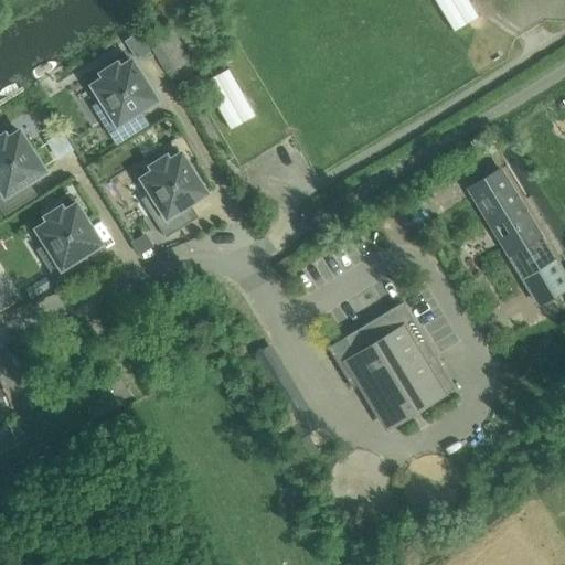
[(198,20),(213,10),(206,0),(201,0),(190,8),(198,20)]
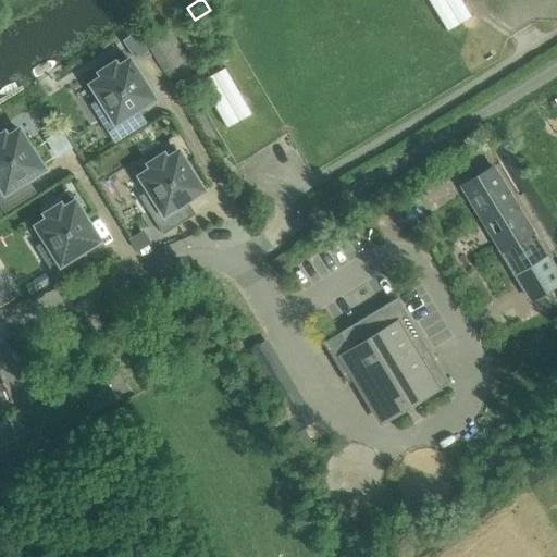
[(461,0),(428,0),(447,32),(471,16),(461,0)]
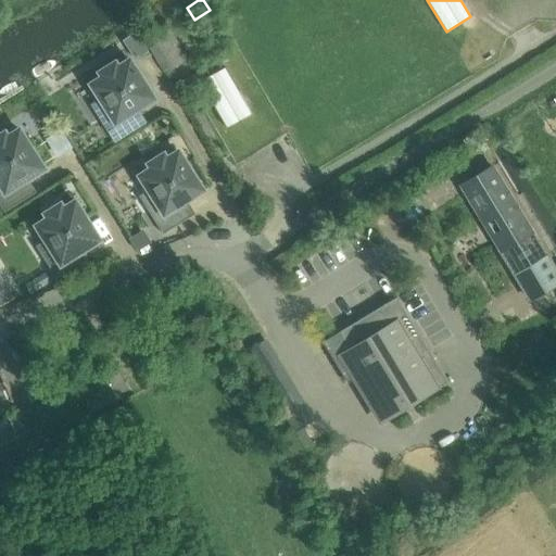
[(165,72),(187,59),(167,26),(144,40),(165,72)]
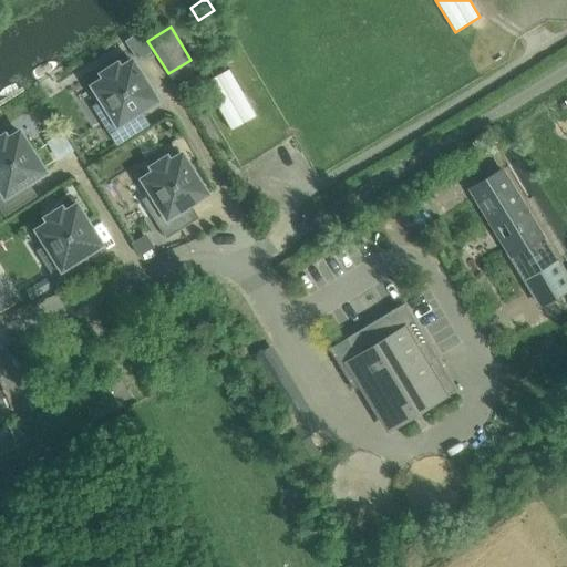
[(143,31),(129,38),(136,57),(151,51),(143,31)]
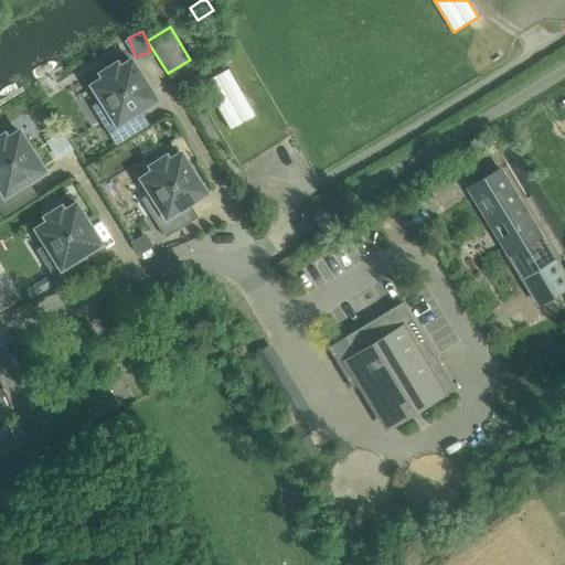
[(134,115),(157,99),(131,61),(120,67),(117,62),(99,73),(103,78),(93,85),(103,102),(98,104),(105,116),(100,119),(116,145),(142,128),(134,115)]
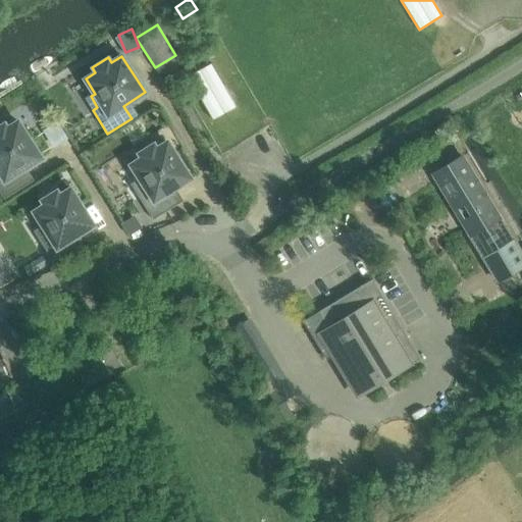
[(211,64),(189,76),(213,119),(236,107),(211,64)]
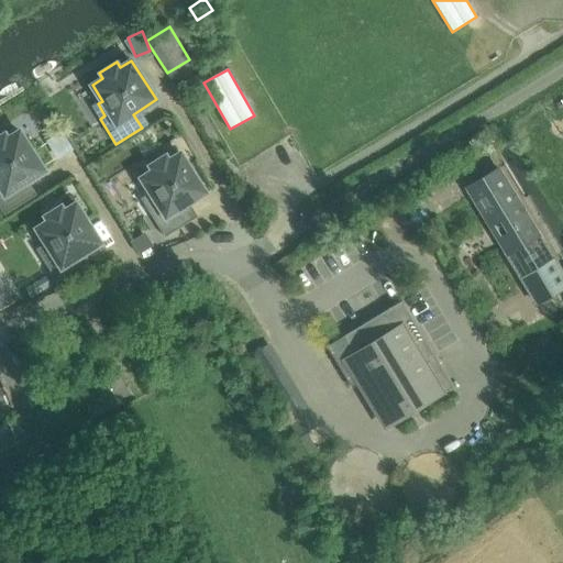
[(0,134),(0,208),(4,214),(30,198),(21,185),(44,170),(20,131),(9,138),(6,132),(0,134)]
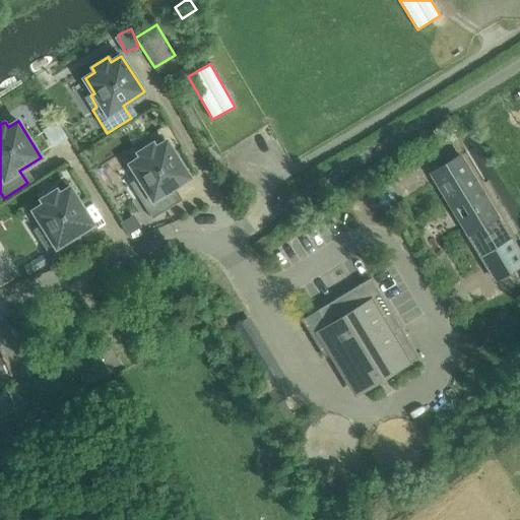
[(152,218),(177,203),(169,191),(189,178),(167,141),(156,147),(153,142),(137,152),(140,157),(130,164),(139,179),(135,181),(142,192),(137,195),(152,218)]
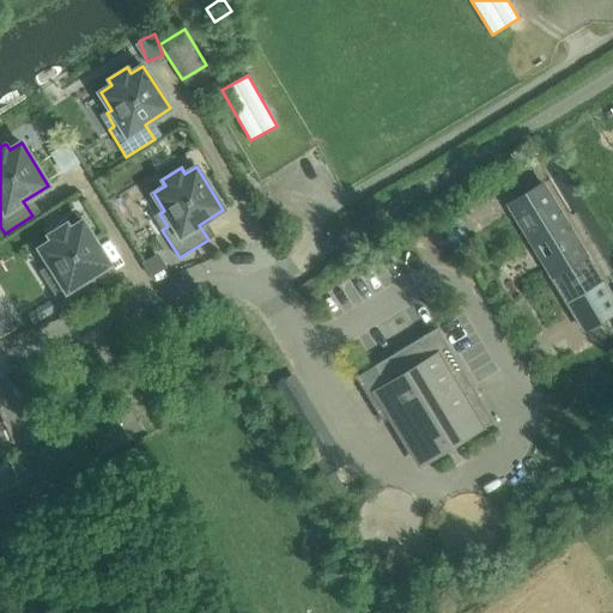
[(612,298),(545,186),(514,204),(532,232),(527,236),(582,328),(612,309),(612,298)]
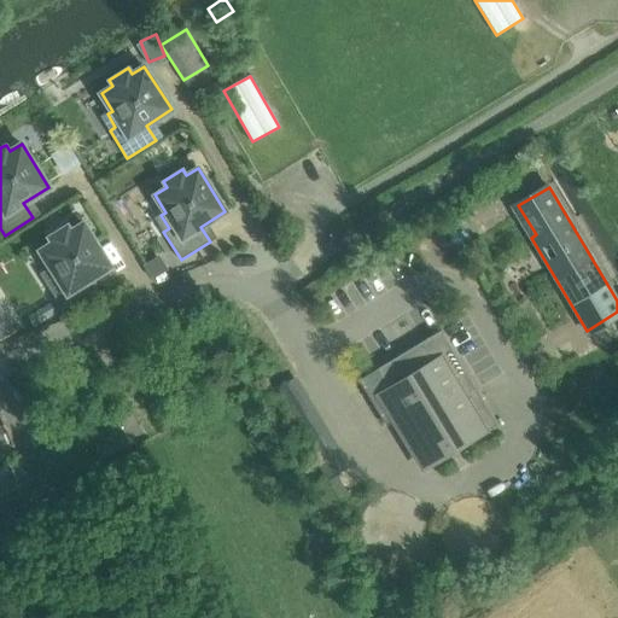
[(80,307),(94,297),(85,283),(110,267),(83,223),(71,231),(68,225),(47,237),(52,243),(40,250),(51,268),(46,270),(54,284),(48,287),(66,315),(80,307)]
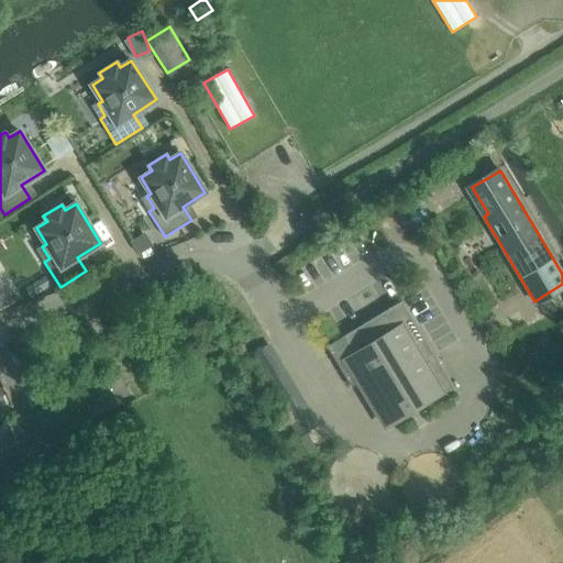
[(143,234),(131,242),(139,254),(151,246),(143,234)]
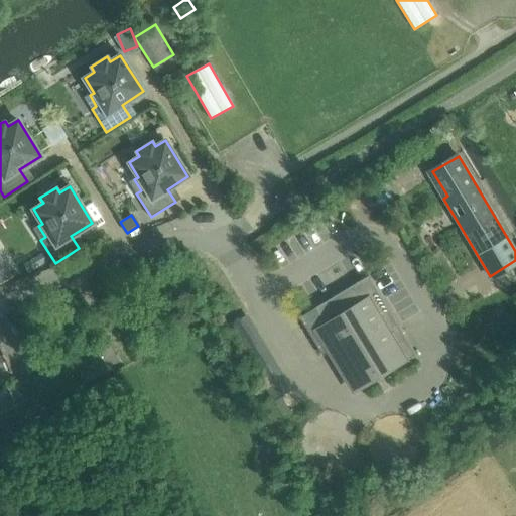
[(41,254),(34,258),(40,266),(46,262),(41,254)]
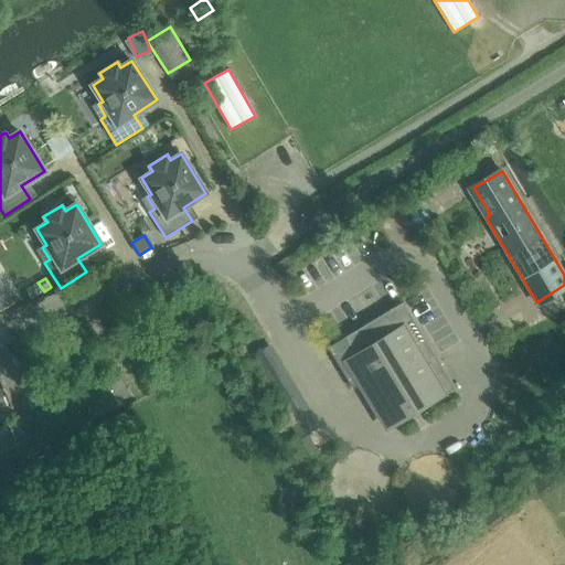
[(8,294),(0,298),(0,313),(14,305),(8,294)]
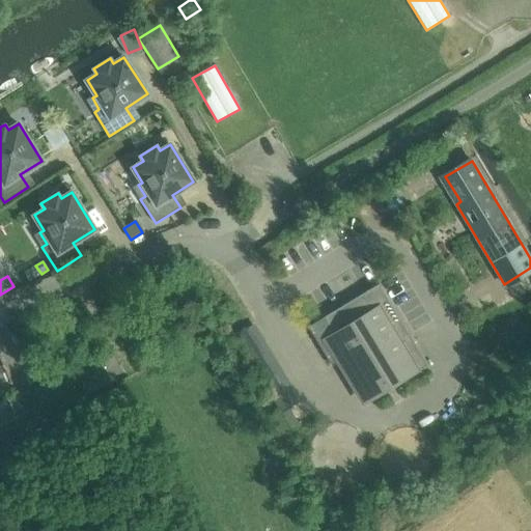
[(319,319),(308,326),(331,366),(338,362),(363,404),(428,365),(379,283),(356,297),(358,302),(350,307),(346,303),(324,316),(326,320),(322,324),(319,319)]
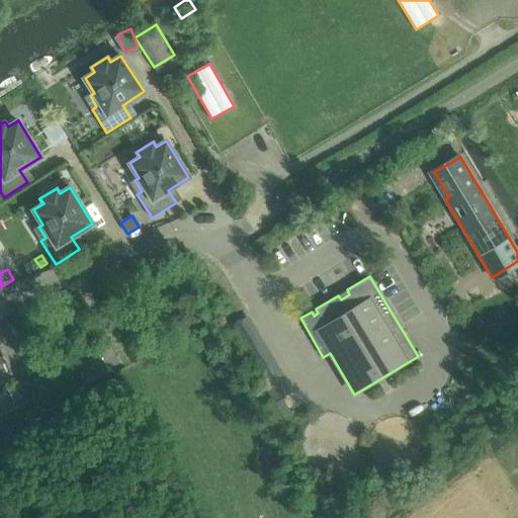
[(292,391),(273,359),(248,317),(229,328),(255,370),(274,402),(292,391)]
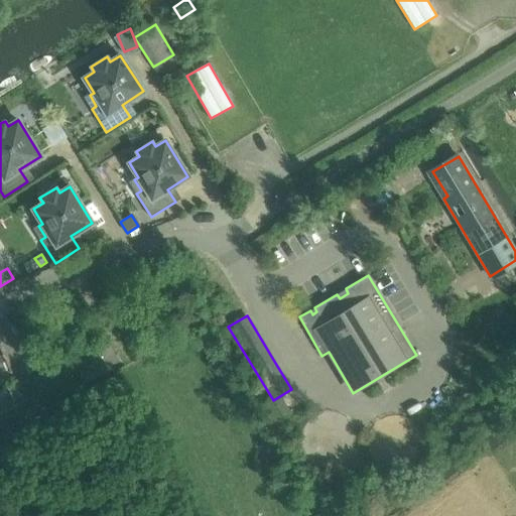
[(16,384),(7,388),(13,402),(22,398),(16,384)]
